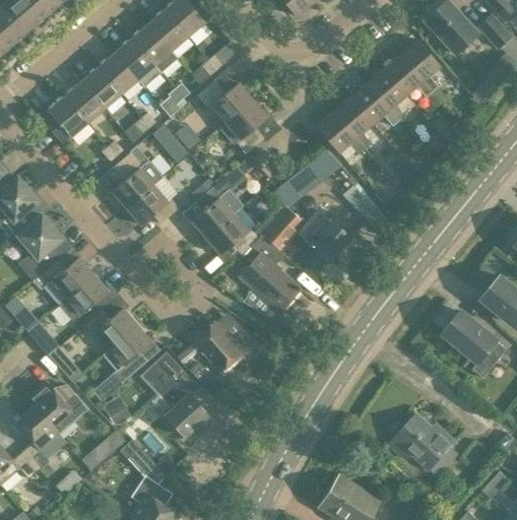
[(46,16),(31,0),(2,0),(6,4),(28,30),(46,16)]
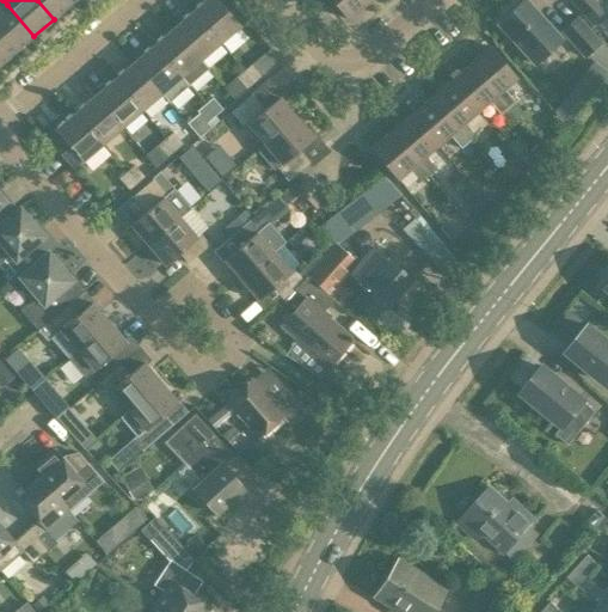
[(71,0),(37,0),(54,19),(73,2),(71,0)]
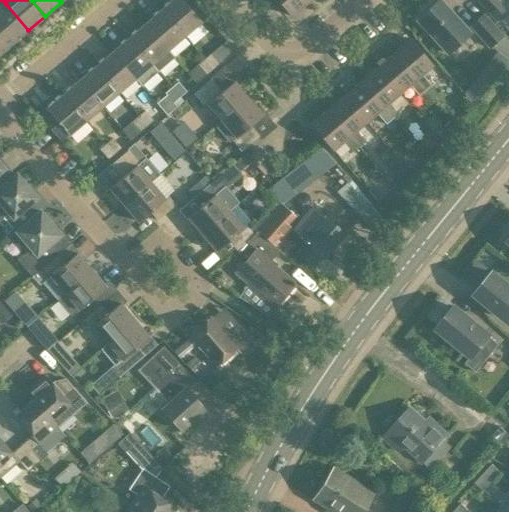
[(173,0),(163,9),(186,36),(203,22),(183,0),(173,0)]
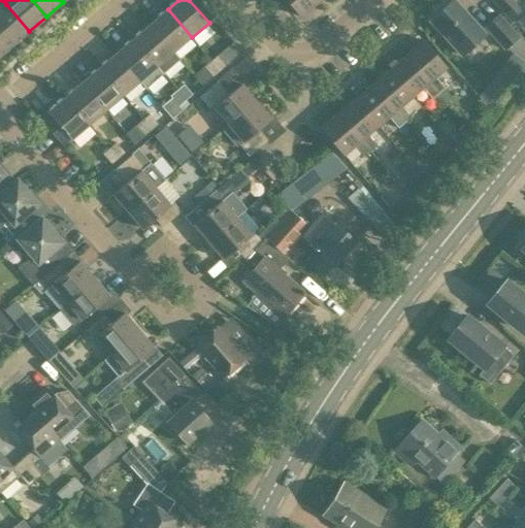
[(288,0),(302,17),(320,2),(318,0),(288,0)]
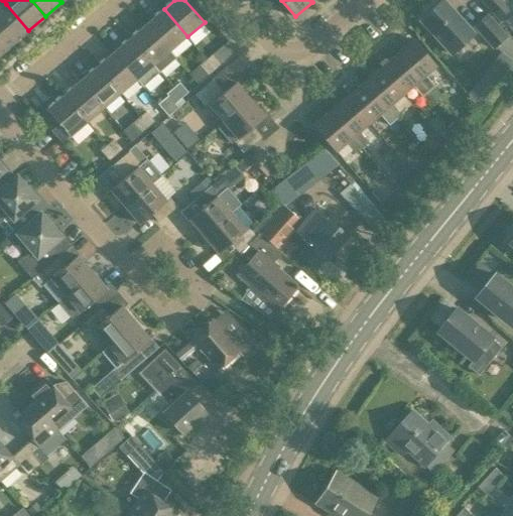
[(453,53),(475,33),(444,0),(442,0),(437,5),(435,3),(433,4),(426,10),(426,12),(427,14),(421,20),(453,53)]
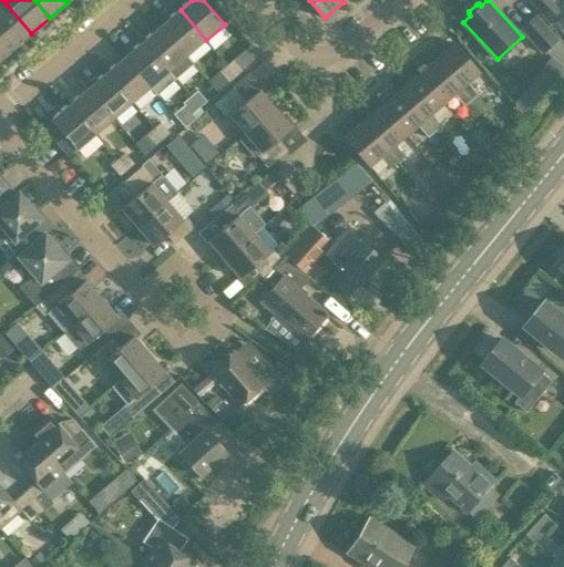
[(554,0),(530,0),(550,21),(563,9),(554,0)]
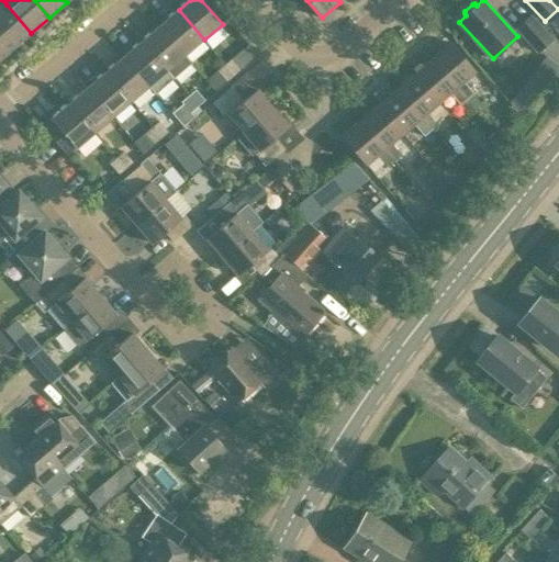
[(7,4),(0,9),(0,33),(13,48),(31,33),(7,4)]
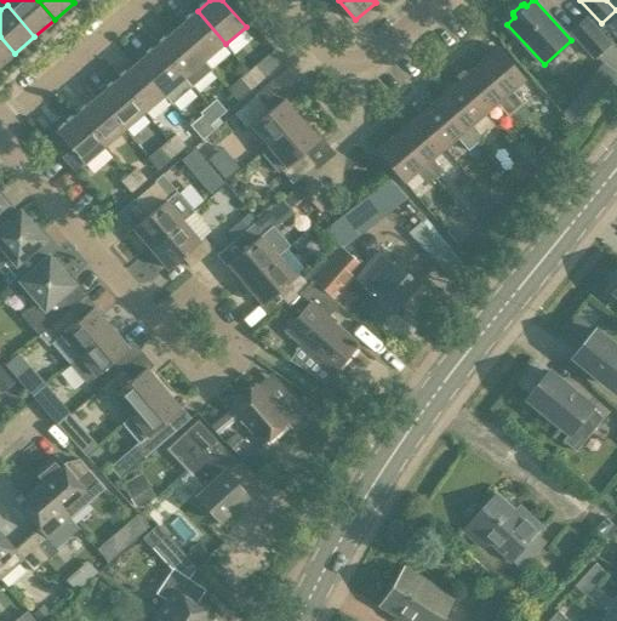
[(198,11),(177,29),(205,61),(226,44),(198,11)]
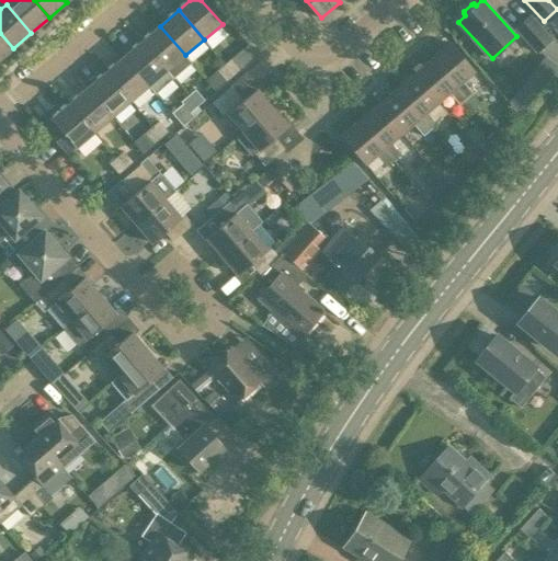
[(533,15),(520,26),(541,49),(553,37),(533,15)]
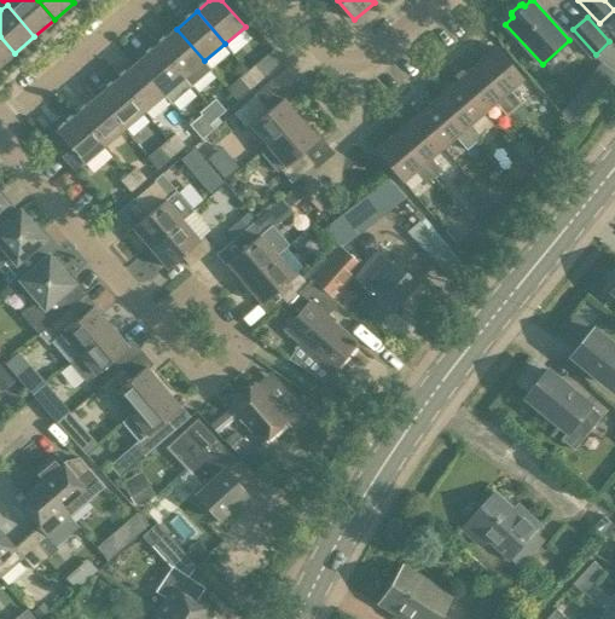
[(157,46),(192,87),(213,70),(204,61),(177,29),(157,46)]
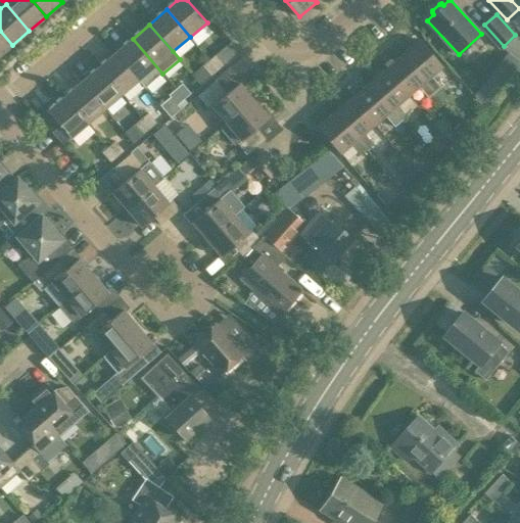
[(0,55),(12,45),(0,31),(0,55)]
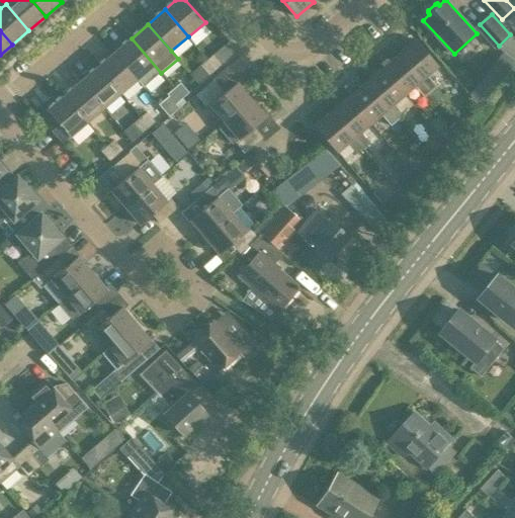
[(115,53),(139,79),(145,87),(161,73),(132,38),(115,53)]
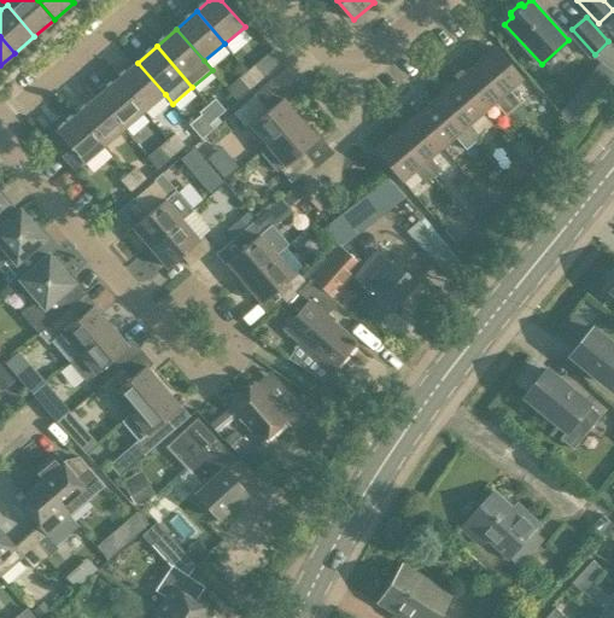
[(496,47),(477,64),(515,110),(522,103),(512,89),(524,79),(496,47)]
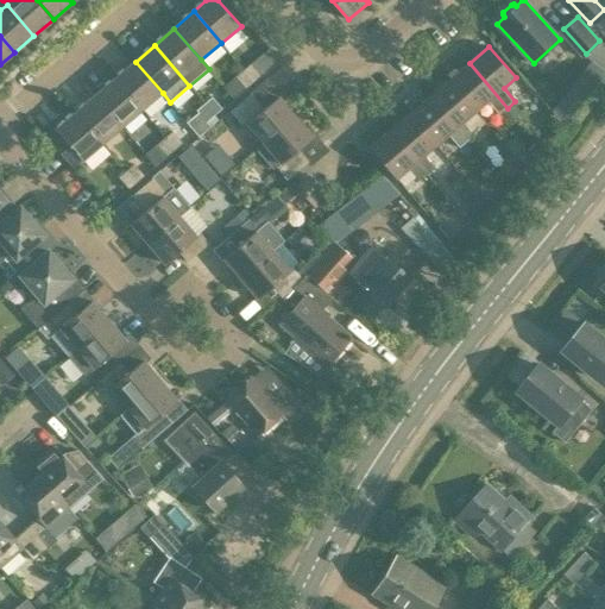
[(136,62),(115,79),(143,110),(163,93),(136,62)]
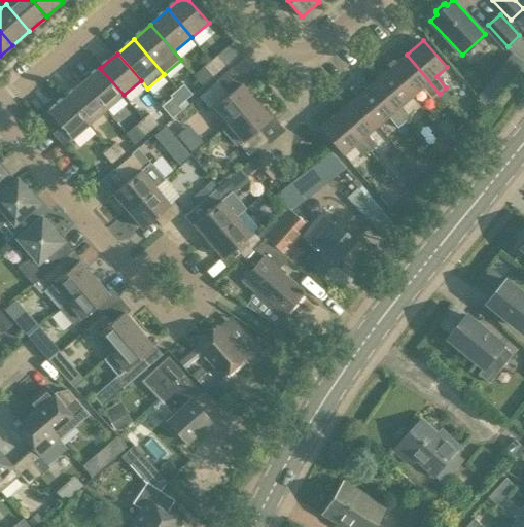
[(432,99),(440,94),(407,55),(389,69),(413,97),(423,88),(432,99)]
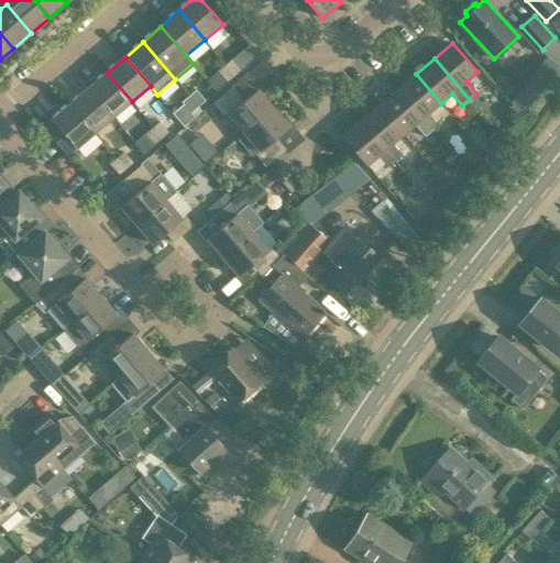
[(233,59),(227,65),(235,76),(243,69),(233,59)]
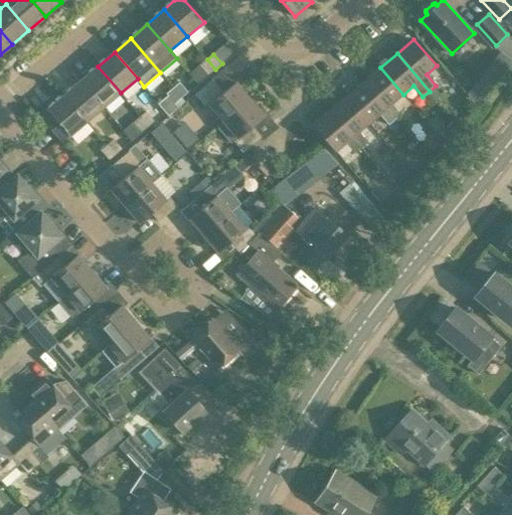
[(209,75),(215,69),(207,59),(200,65),(209,75)]
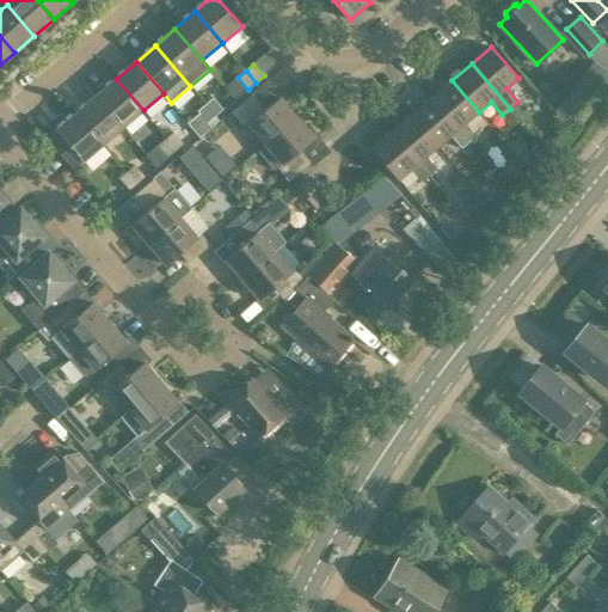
[(124,127),(143,110),(116,79),(97,96),(124,127)]
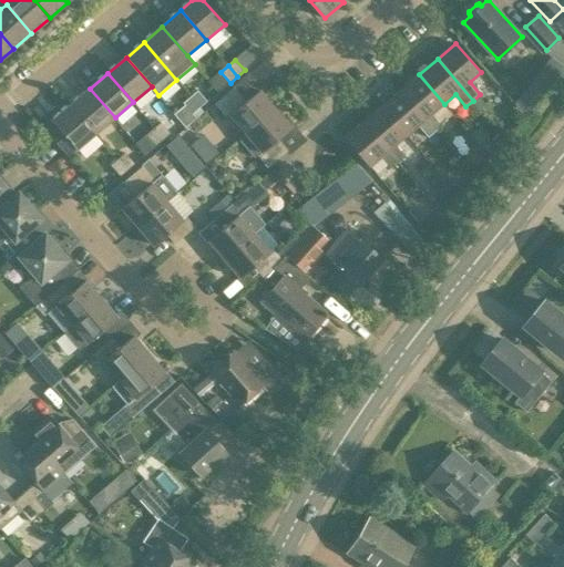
[(419,74),(401,90),(437,132),(443,125),(433,113),(444,104),(419,74)]
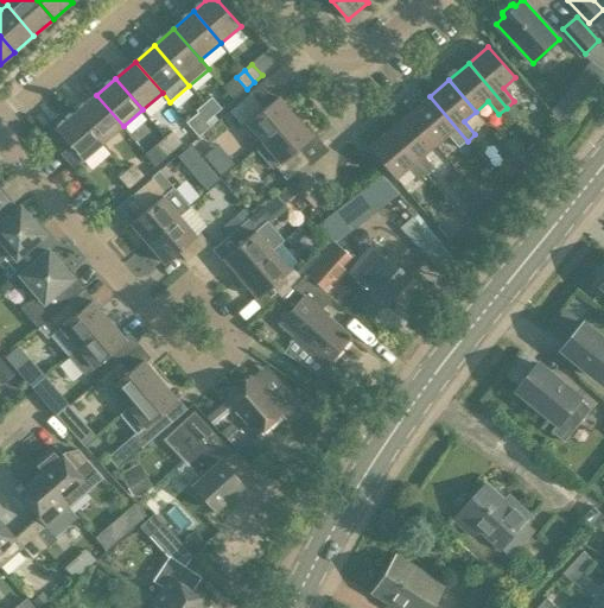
[(248,124),(265,144),(297,116),(279,96),(266,108),(253,94),(230,112),(243,127),(248,124)]
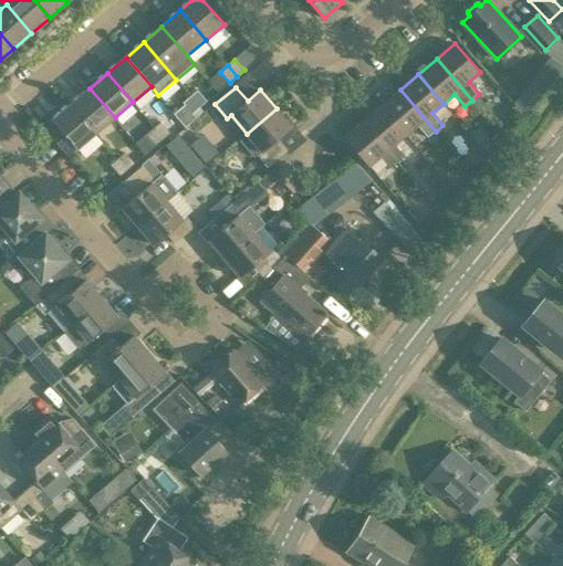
[(90,88),(72,104),(96,133),(115,117),(90,88)]
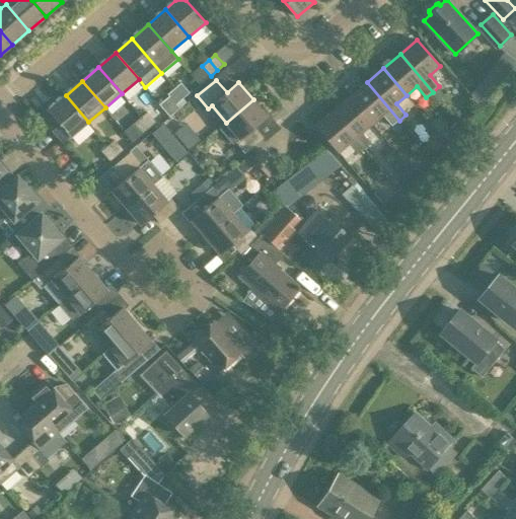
[(392,126),(399,121),(367,82),(350,96),(373,124),(383,115),(392,126)]
